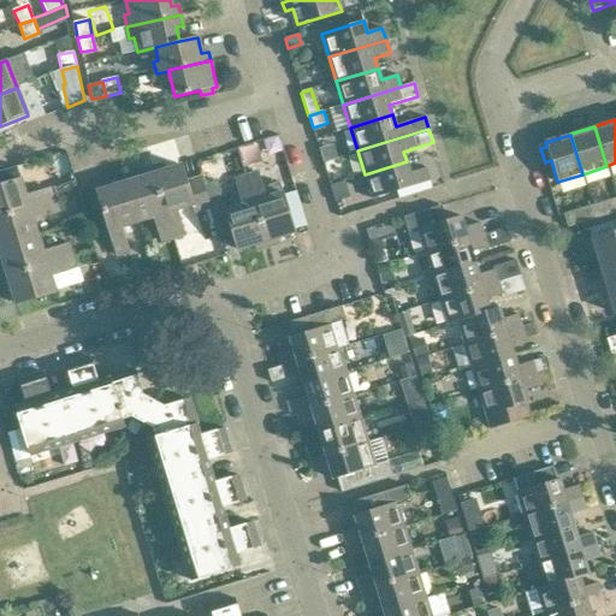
[(407,161),(365,175),(372,200),(430,182),(426,169),(410,173),(407,161)]
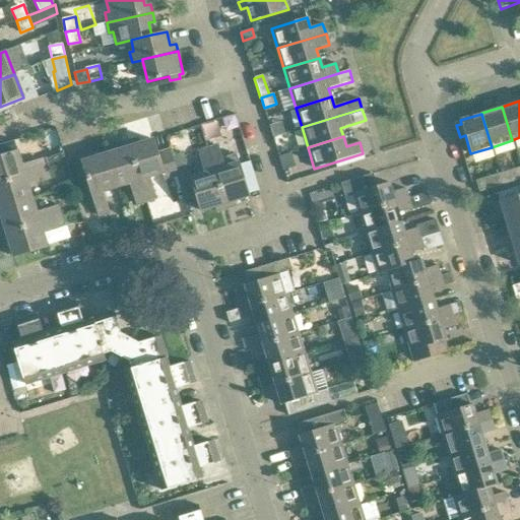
[(177,176),(177,174),(170,150),(157,153),(153,139),(139,144),(137,139),(128,142),(146,202),(155,199),(149,178),(164,174),(165,180),(177,176)]
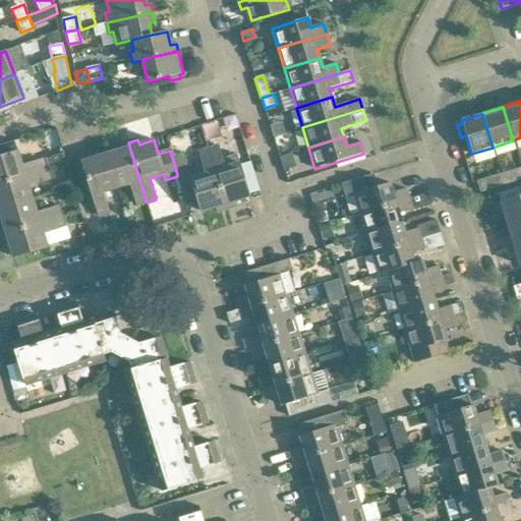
[(137,206),(147,203),(128,142),(119,146),(120,151),(106,156),(115,189),(130,184),(137,206)]
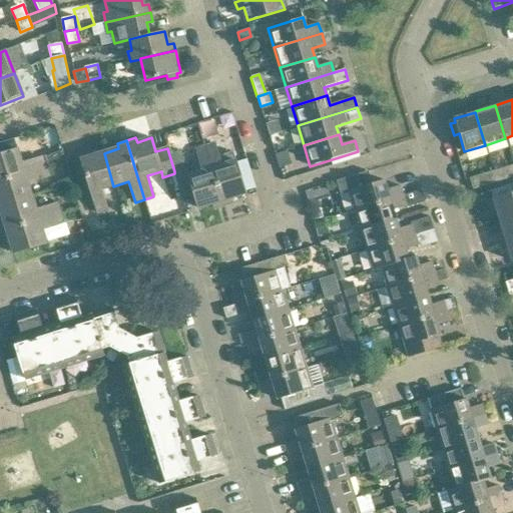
[(205,147),(223,206),(232,203),(231,198),(245,193),(235,160),(221,165),(214,144),(205,147)]
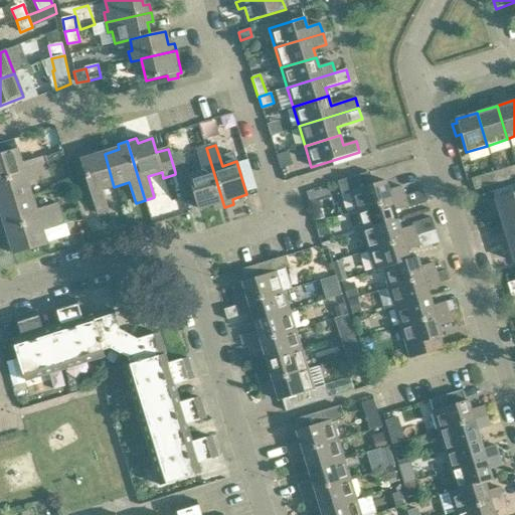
[(215,210),(224,207),(206,148),(196,151),(202,169),(189,174),(187,168),(175,172),(175,174),(183,199),(195,195),(199,209),(213,205),(215,210)]
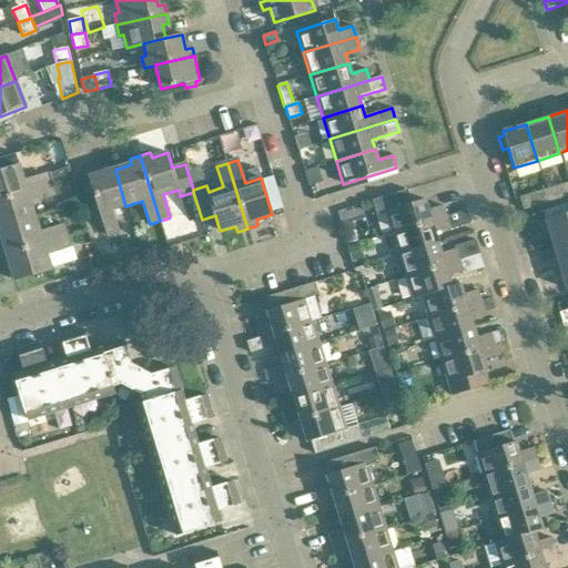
[(0,200),(51,185),(48,174),(24,181),(20,165),(0,171),(0,200)]
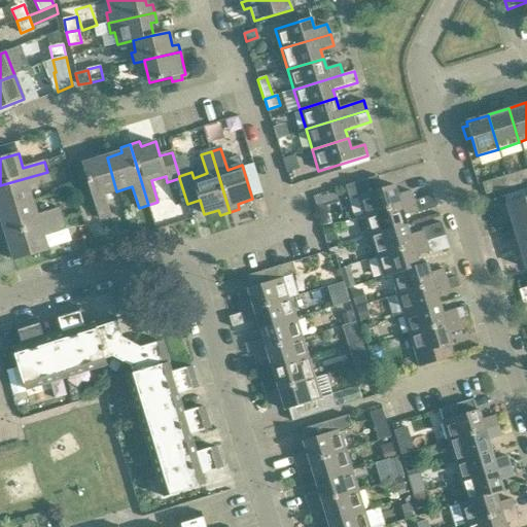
[(116,191),(107,157),(94,162),(92,155),(81,159),(100,219),(110,216),(104,195),(116,191)]
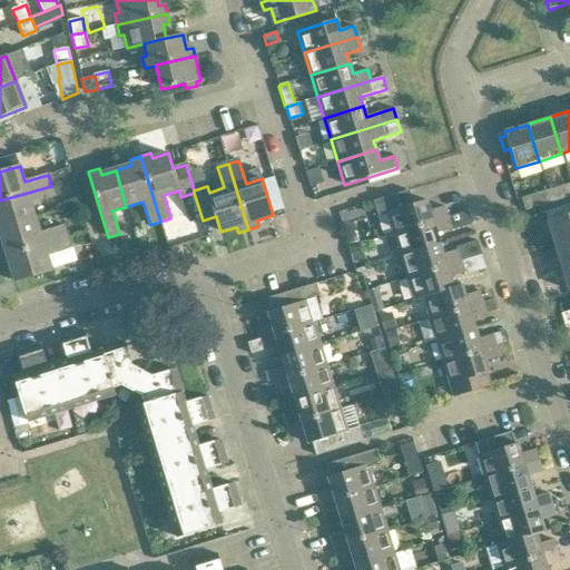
[(551,203),(569,197),(569,183),(548,190),(551,203)]
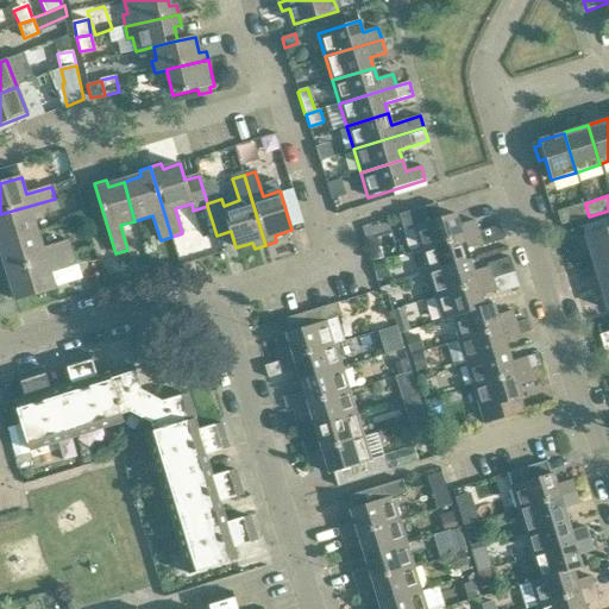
[(0,244),(38,233),(32,217),(57,208),(55,199),(0,214),(0,244)]
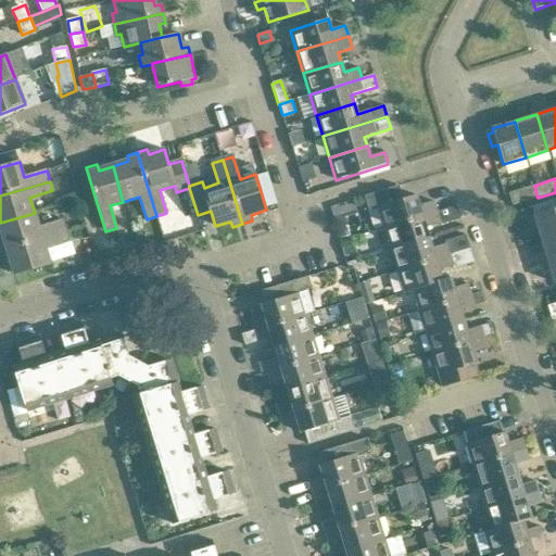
[(378,206),(406,198),(402,185),(364,197),(368,210),(378,206)]
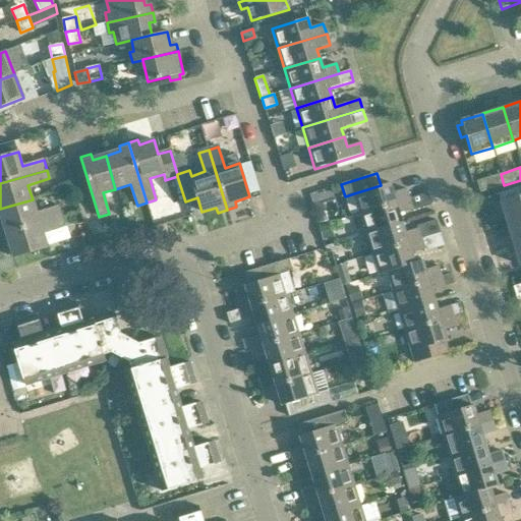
[(480,193),(504,185),(501,174),(476,181),(480,193)]
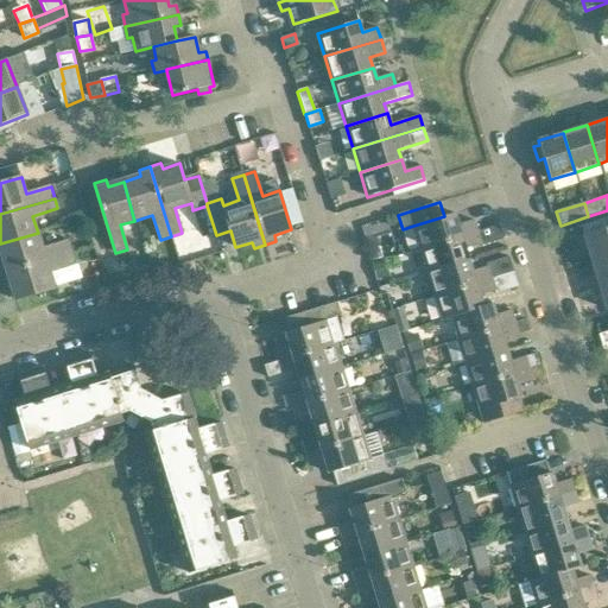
[(420,249),(476,233),(473,220),(458,225),(455,214),(444,216),(413,226),(420,249)]
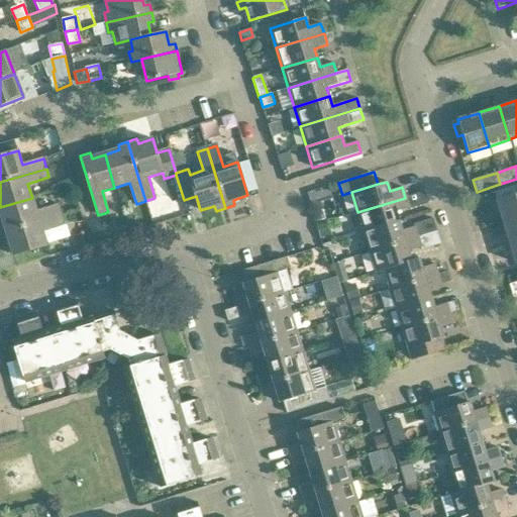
[(364,232),(399,221),(396,212),(409,208),(409,210),(428,203),(425,192),(405,198),(357,212),(364,232)]
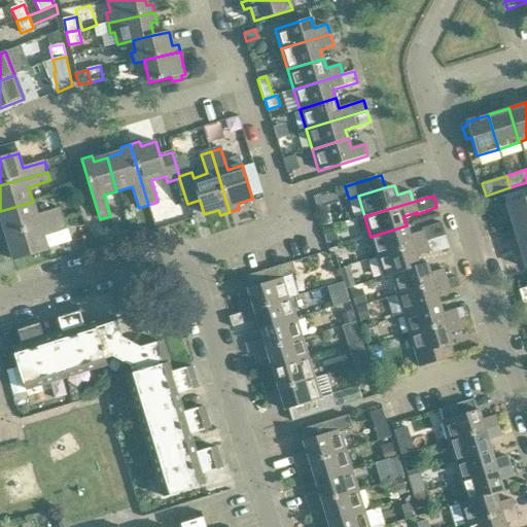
[(514,225),(526,221),(526,197),(501,206),(504,214),(510,212),(514,225)]
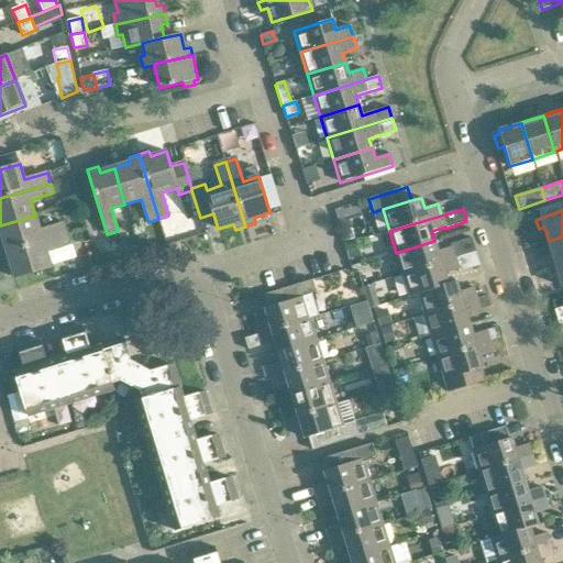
[(0,250),(1,254),(66,234),(63,223),(40,230),(35,216),(0,225),(0,227),(4,242),(0,242),(0,250)]
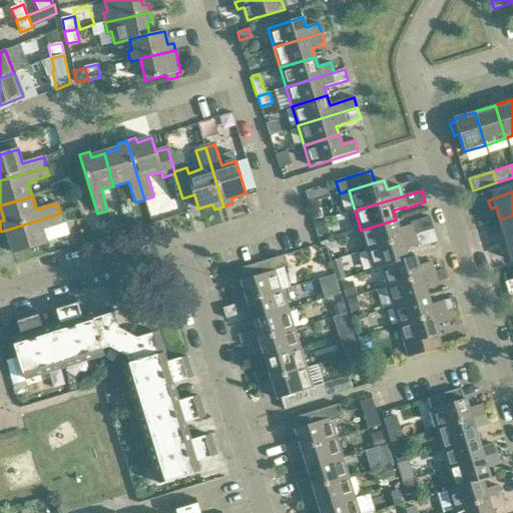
[(60,213),(1,231),(4,240),(10,239),(13,253),(46,243),(42,228),(63,222),(60,213)]
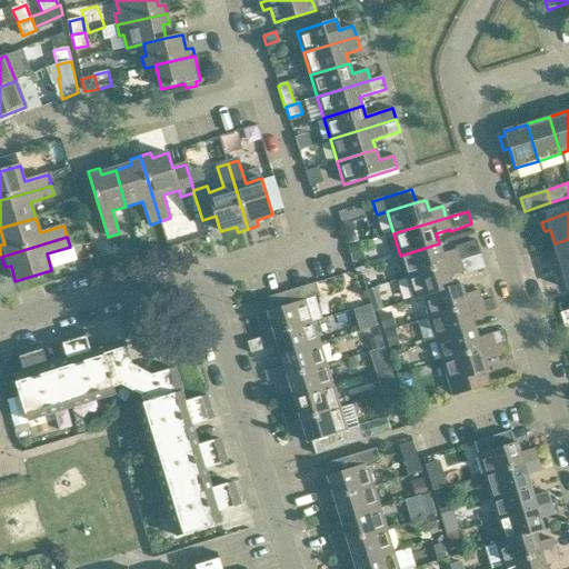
[(556,268),(568,263),(568,239),(555,243),(559,258),(552,259),(556,268)]
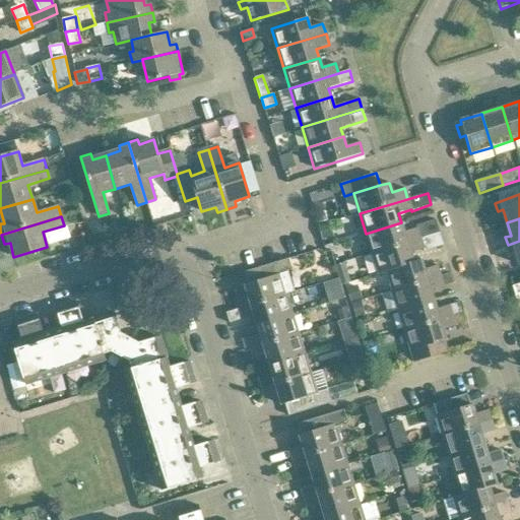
[(366,234),(372,253),(419,238),(420,239),(440,233),(436,220),(416,225),(416,228),(404,232),(401,222),(366,234)]
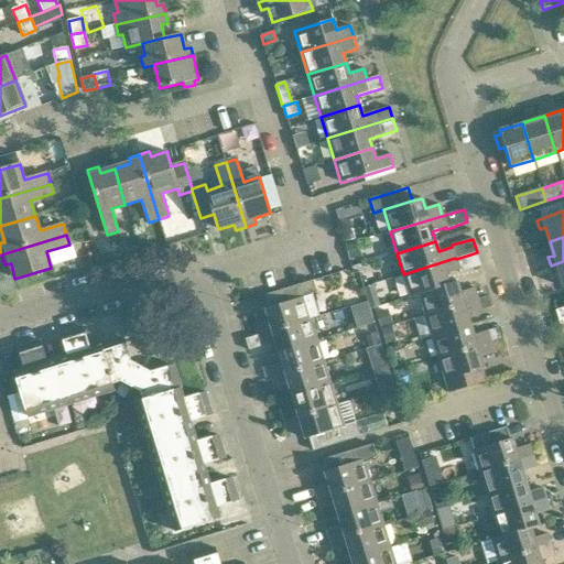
[(357,241),(345,245),(350,260),(362,256),(357,241)]
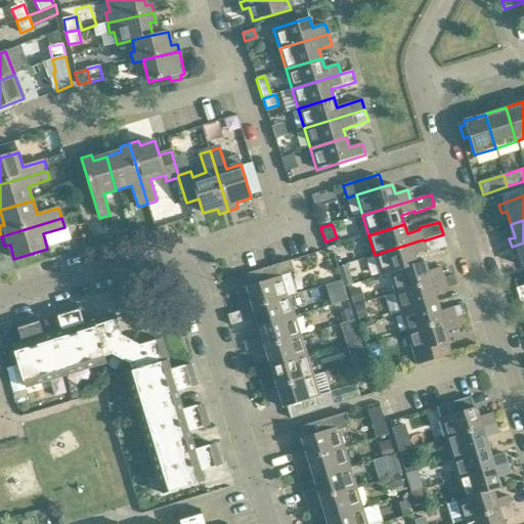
[(388,272),(417,264),(413,255),(426,251),(427,254),(447,248),(443,234),(424,241),(423,239),(375,255),(381,274),(388,272)]
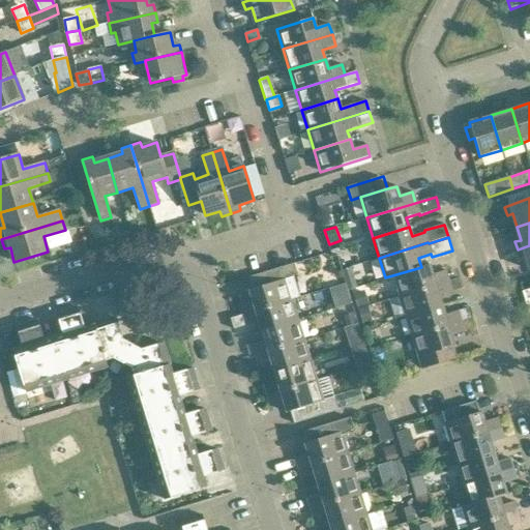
[(529,245),(518,249),(520,259),(526,257),(529,270),(529,269),(529,245)]
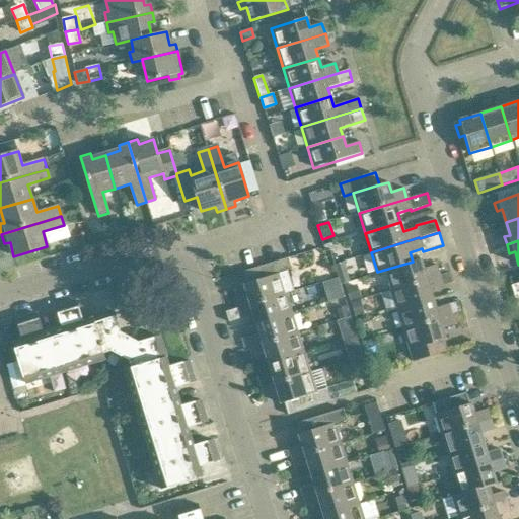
[(390,290),(439,275),(436,265),(424,269),(421,258),(413,262),(384,270),(390,290)]
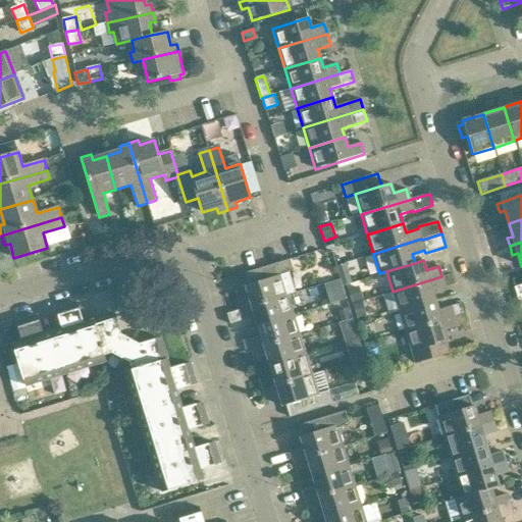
[(236,300),(239,310),(286,295),(297,292),(291,271),(281,274),(278,263),(246,273),(249,284),(246,285),(248,296),(236,300)]
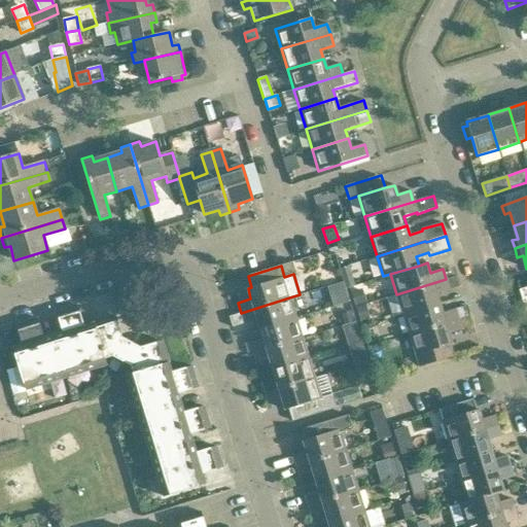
[(456,277),(446,279),(450,290),(459,287),(456,277)]
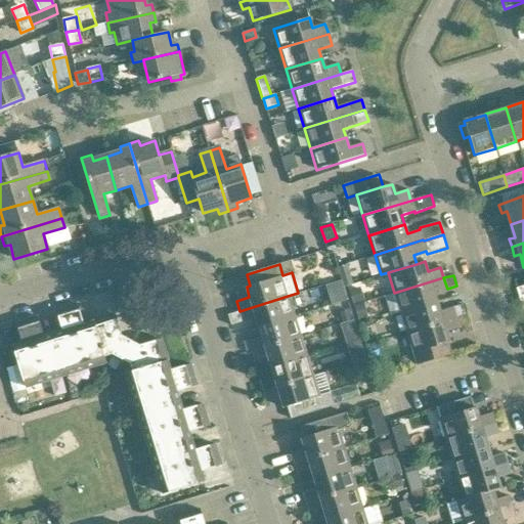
[(310,285),(313,297),(346,289),(343,276),(310,285)]
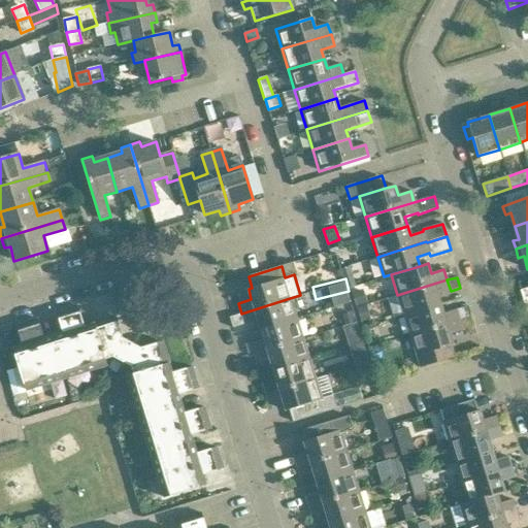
[(397,295),(403,316),(440,304),(437,295),(451,291),(447,279),(397,295)]
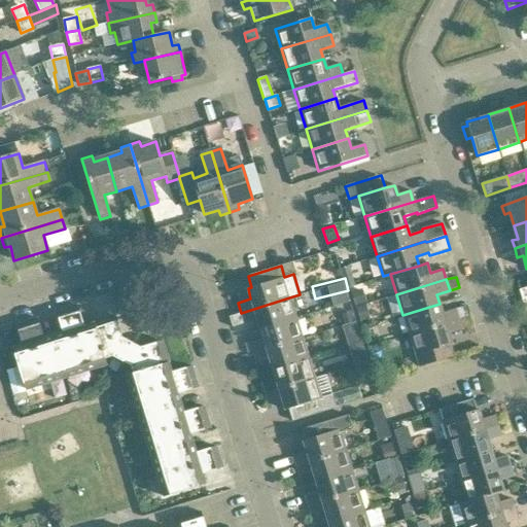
[(351,293),(356,306),(367,303),(362,289),(351,293)]
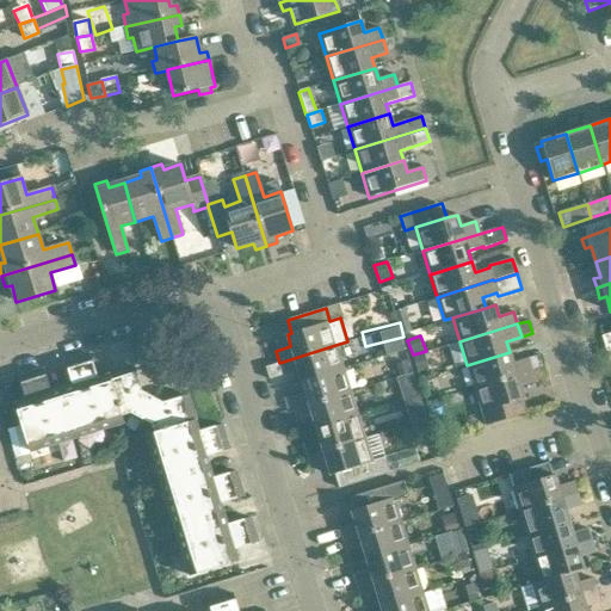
[(270,380),(298,371),(302,382),(344,369),(335,345),(279,363),(265,366),(270,380)]
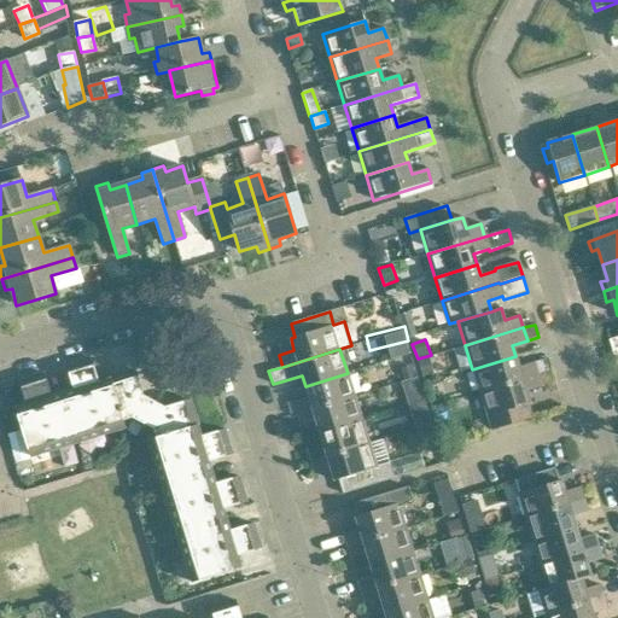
[(479,392),(538,375),(534,362),(519,367),(516,356),(472,369),(479,392)]
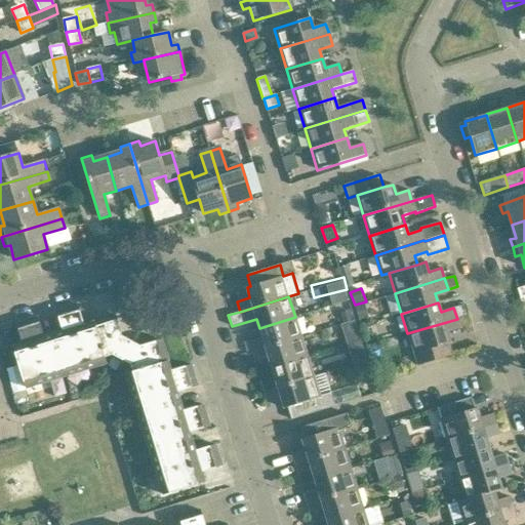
[(105,358),(92,323),(84,326),(78,306),(56,312),(63,332),(52,335),(65,376),(107,363),(105,358)]
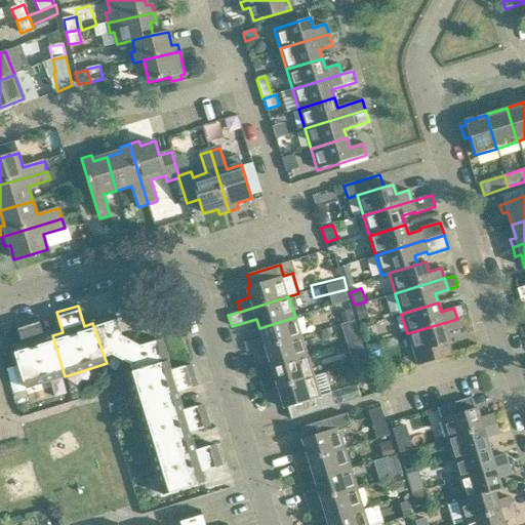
[(463,306),(453,308),(457,319),(467,316),(463,306)]
